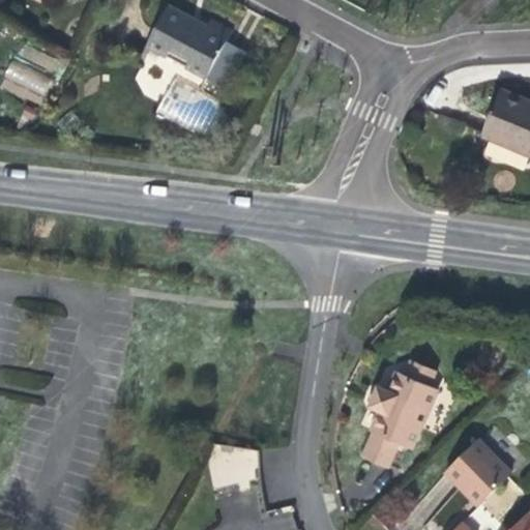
[(147,47),(208,79),(228,41),(233,31),(211,19),(207,26),(192,19),(169,6),(147,47)]
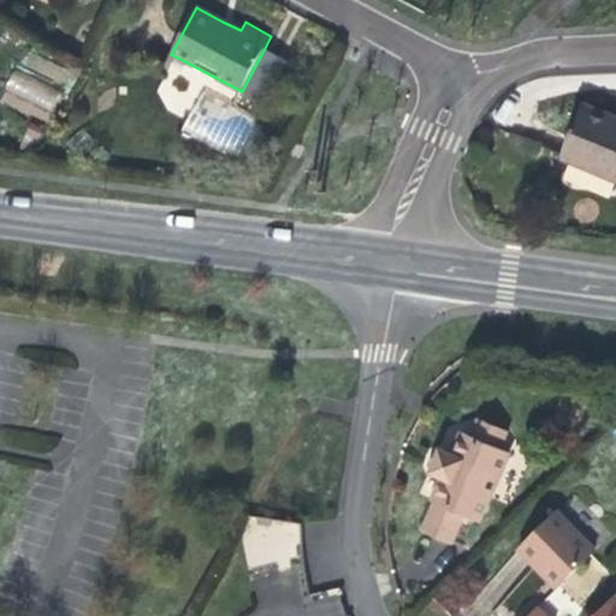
[(265,48),(242,92),(264,102),(286,59),(265,48)]
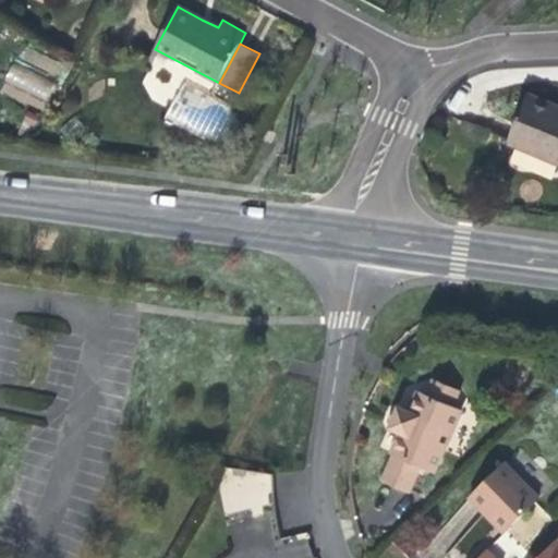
[(47,101),(56,84),(13,63),(4,81),(47,101)]
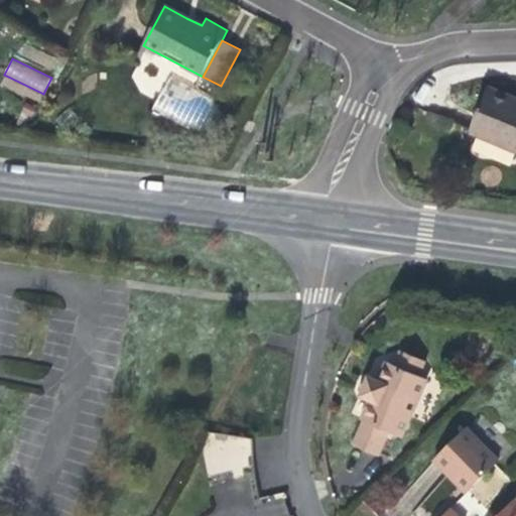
[(488,89),(485,96),(515,108),(515,100),(488,89)]
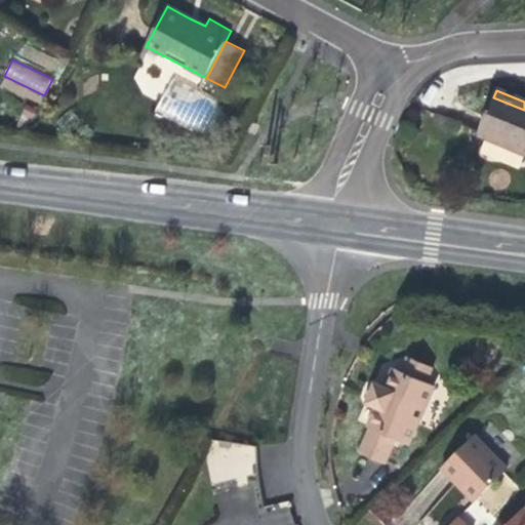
[(524,110),(493,97),(479,133),(524,152),(524,110)]
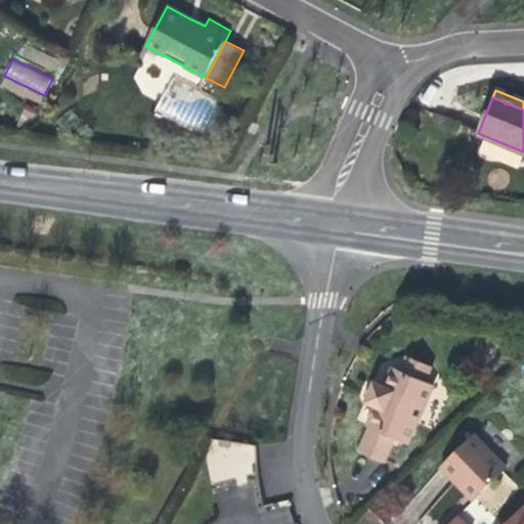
[(407,357),(400,373),(426,385),(433,368),(407,357)]
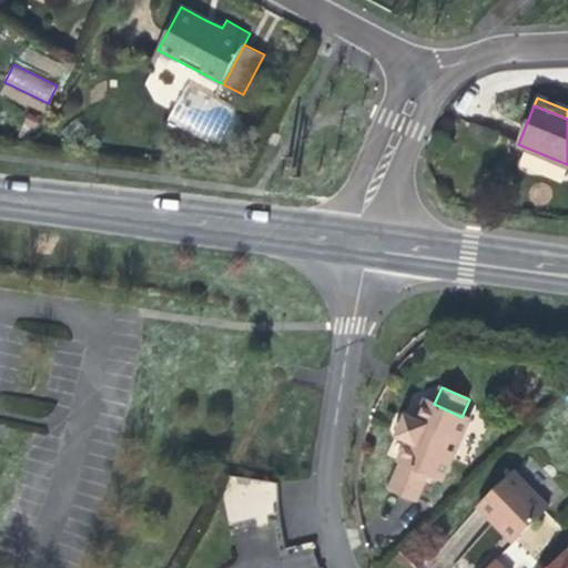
[(428,474),(443,480),(469,421),(462,417),(434,404),(426,401),(417,421),(407,416),(399,419),(395,429),(398,436),(408,440),(403,453),(399,462),(403,463),(391,489),(416,500),(428,474)]
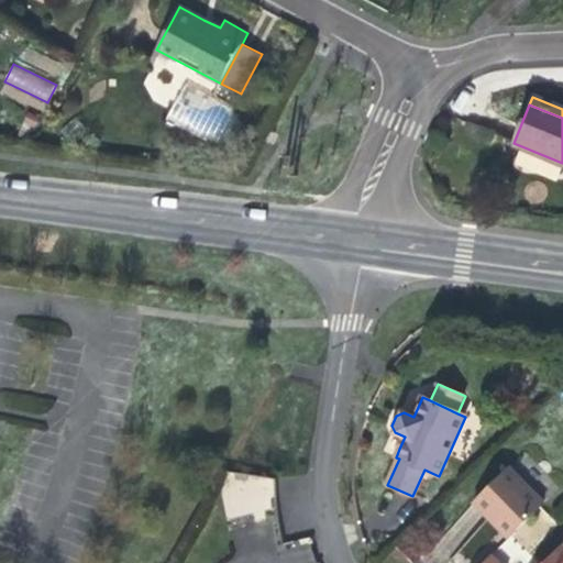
[(544,504),(509,468),(474,503),(489,519),(496,526),(501,519),(515,532),(544,504)]
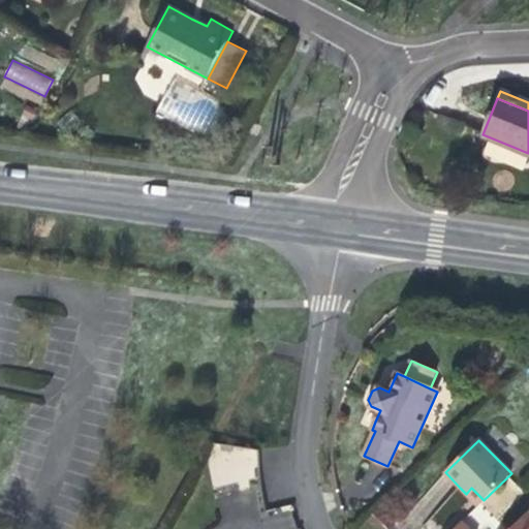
[(211,488),(258,486),(257,444),(209,447),(211,488)]
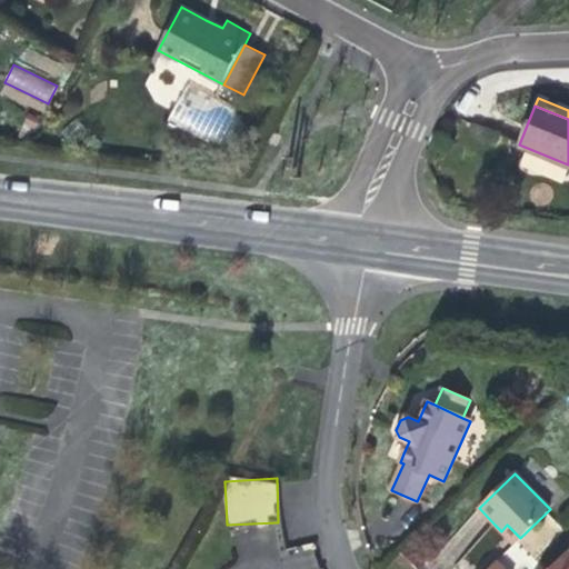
[(403,546),(422,566),(449,541),(430,521),(403,546)]
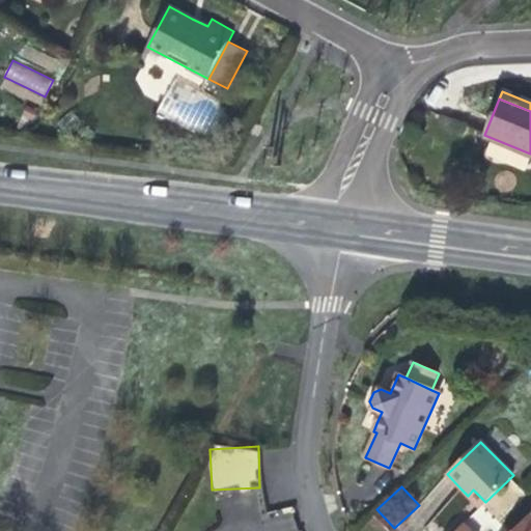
[(480,507),(485,502),(473,490),(468,496),(480,507)]
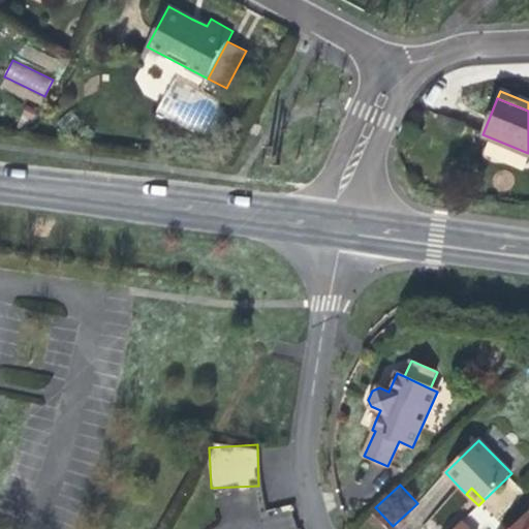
[(528,528),(528,514),(512,528),(528,528)]
